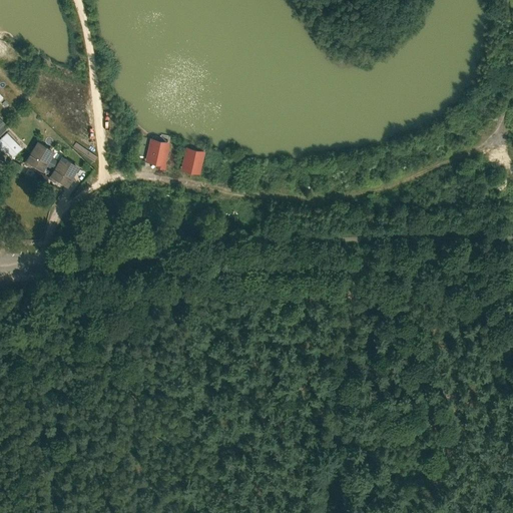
[(0,139),(0,147),(11,158),(16,153),(7,144),(12,139),(7,133),(0,139)]
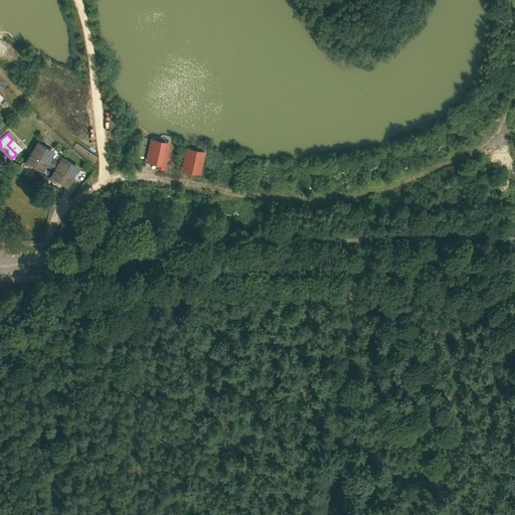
[(148,161),(160,164),(159,168),(163,169),(169,144),(160,142),(160,146),(152,144),(148,161)]
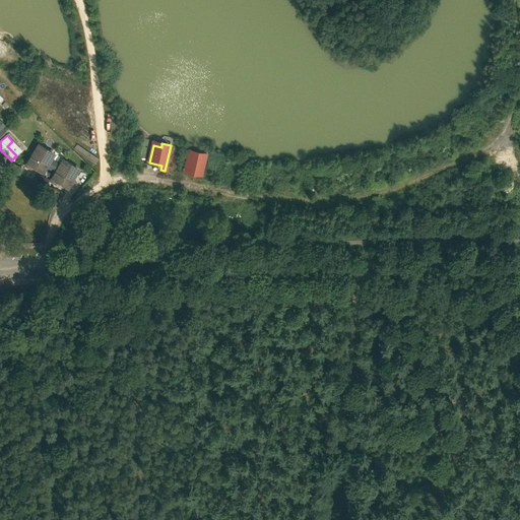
[(28,163),(44,171),(47,166),(56,172),(54,177),(68,186),(78,169),(63,160),(61,165),(51,158),(53,154),(39,145),(28,163)]
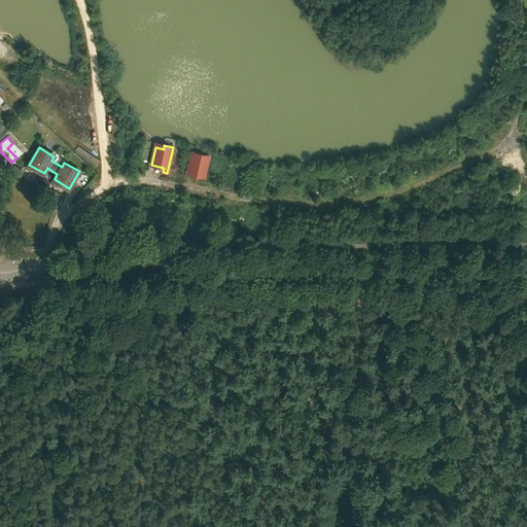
[(208,155),(192,152),(187,173),(199,176),(198,180),(203,181),(208,155)]
